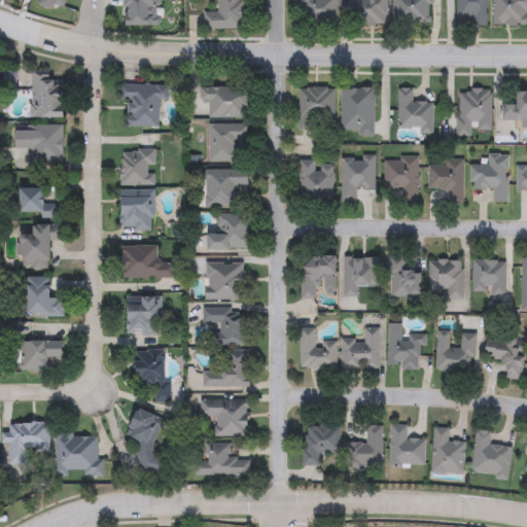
[(160,0),(160,26),(126,26),(126,0),(160,0)]
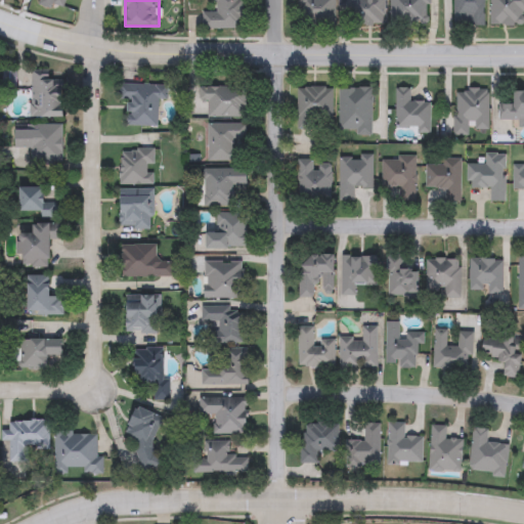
[(207,29),(207,0),(245,0),(245,29),(207,29)]
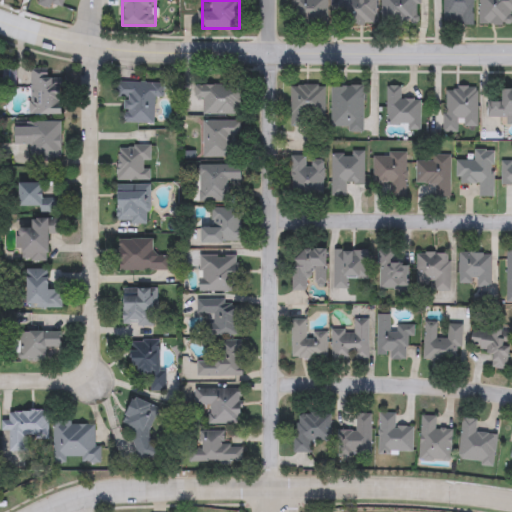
[(291,25),(291,0),(327,0),(327,25),(291,25)]
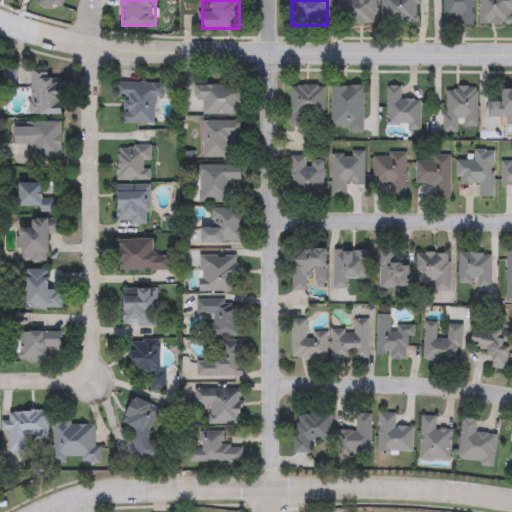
[(333,0),(376,0),(376,23),(333,24),(333,0)]
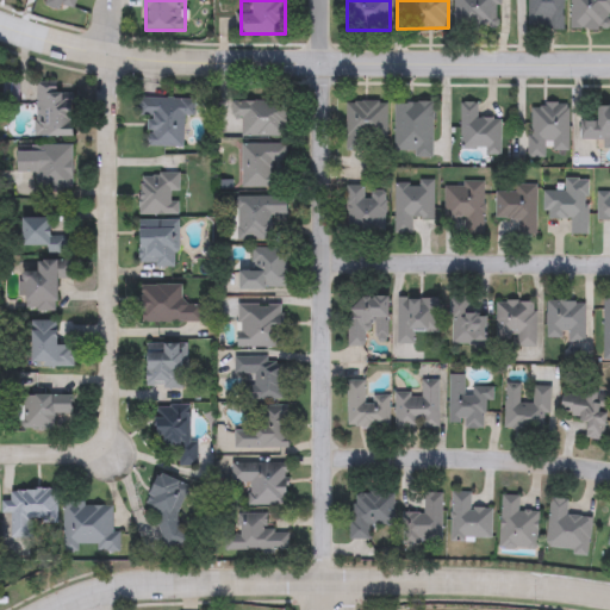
[(454,0),(499,0),(499,30),(454,27),(454,0)]
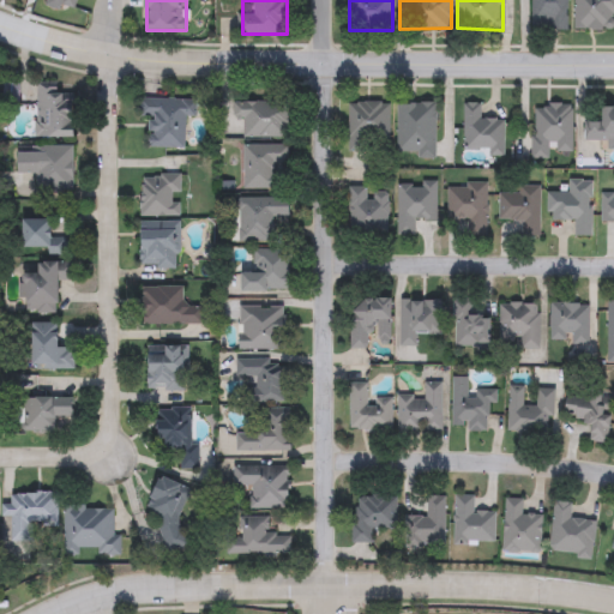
[(569,0),(569,29),(530,29),(530,0),(569,0)]
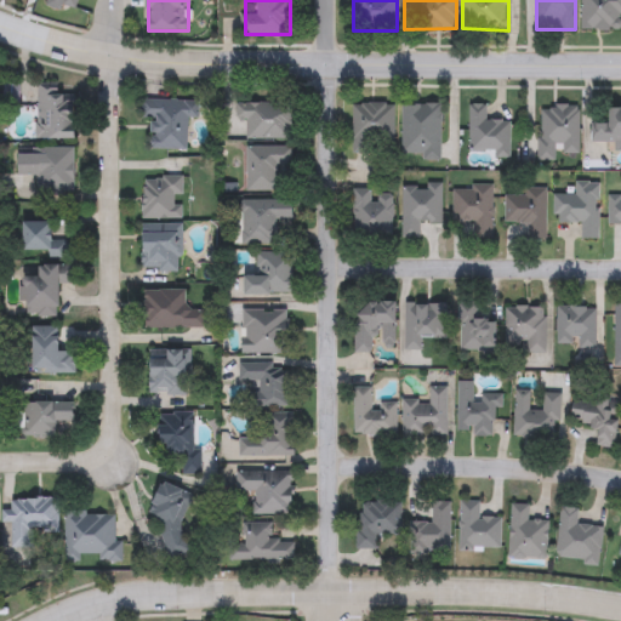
[(620,30),(581,30),(581,0),(620,0),(620,30)]
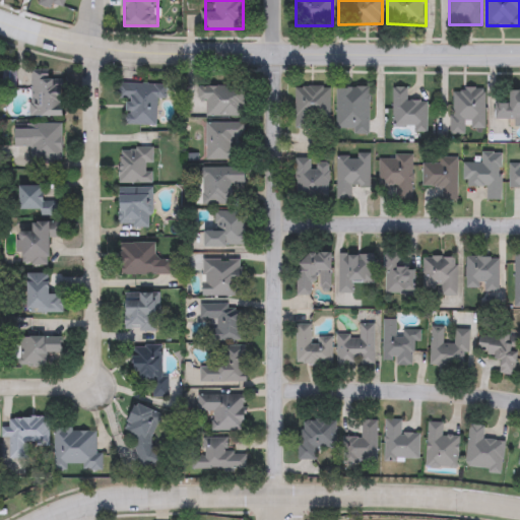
[(64,117),(31,117),(31,74),(63,74),(64,117)]
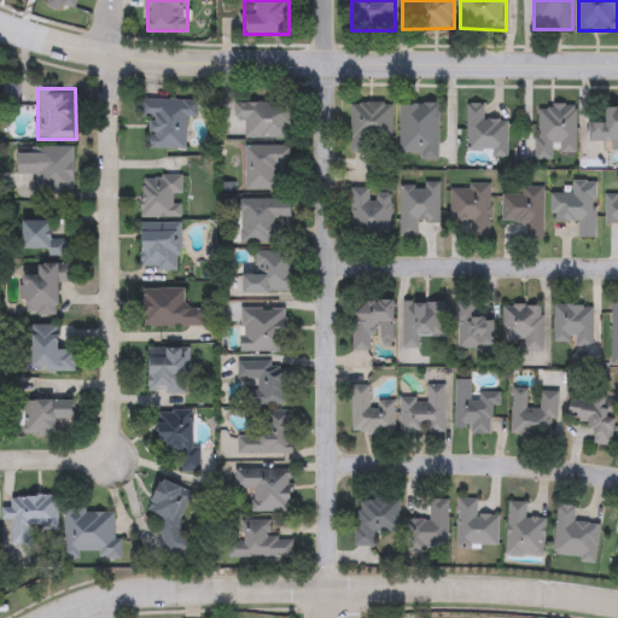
[(196,101),(196,116),(187,116),(187,150),(150,150),(150,117),(143,117),(143,100),(196,101)]
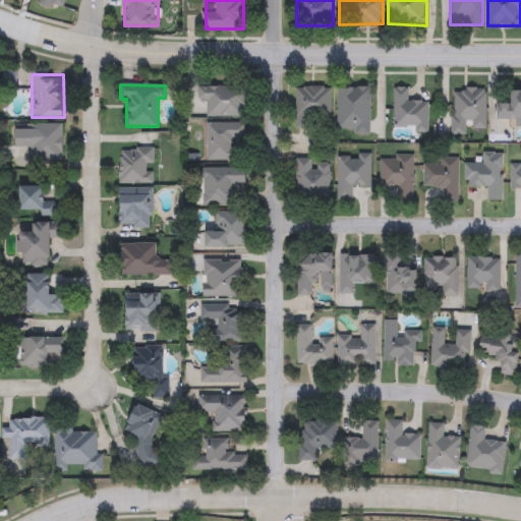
[(244,117),(207,118),(207,103),(199,103),(199,88),(244,87),(244,117)]
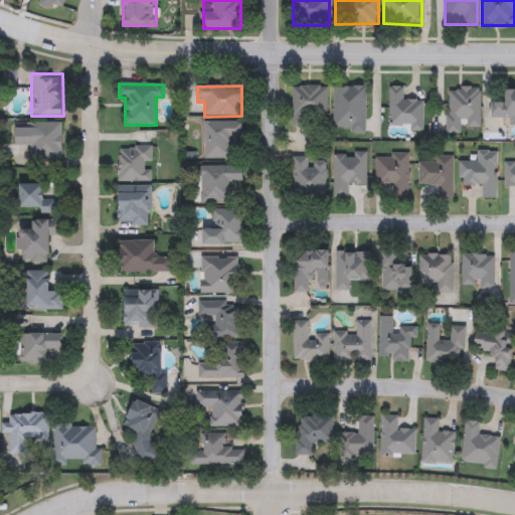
[(292,127),(292,86),(326,86),(326,127),(292,127)]
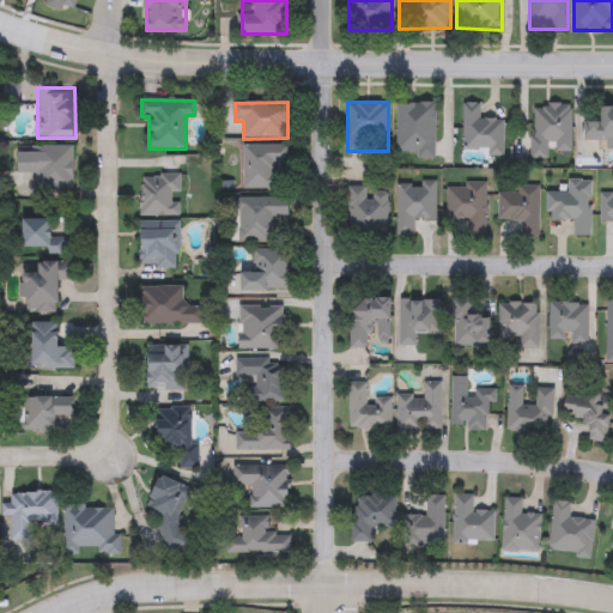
[(435,158),(417,158),(417,153),(396,153),(396,103),(435,103),(435,158)]
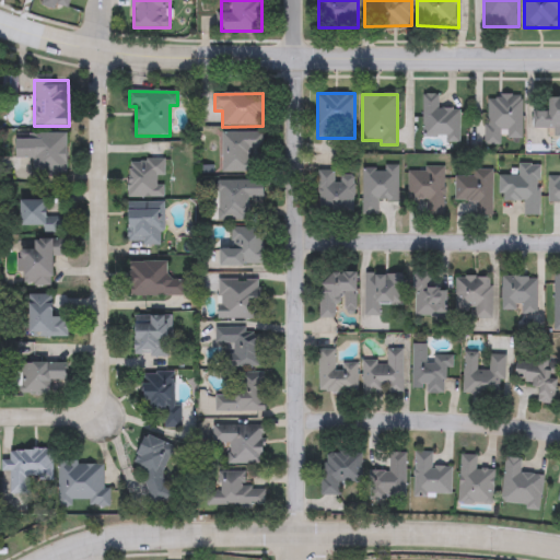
[(461,108),(459,140),(422,139),(423,94),(439,94),(439,107),(461,108)]
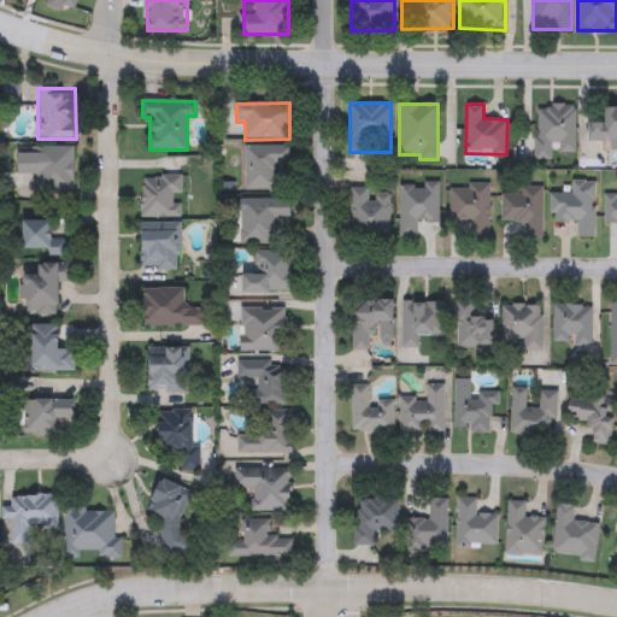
[(575,105),(575,152),(552,152),(552,159),(536,159),(536,105),(575,105)]
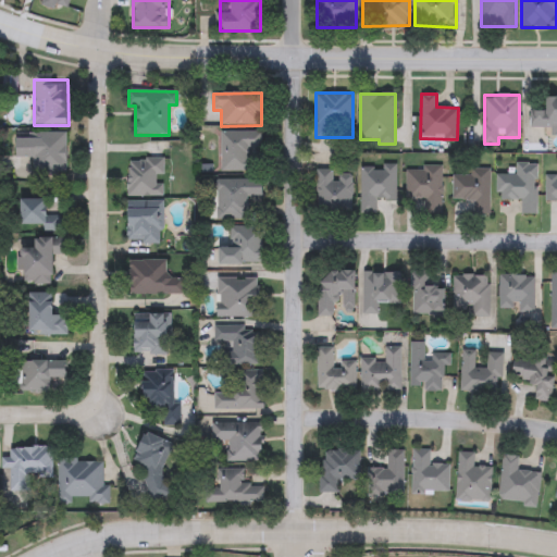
[(546,110),(546,97),(556,97),(556,127),(532,127),(532,110),(546,110)]
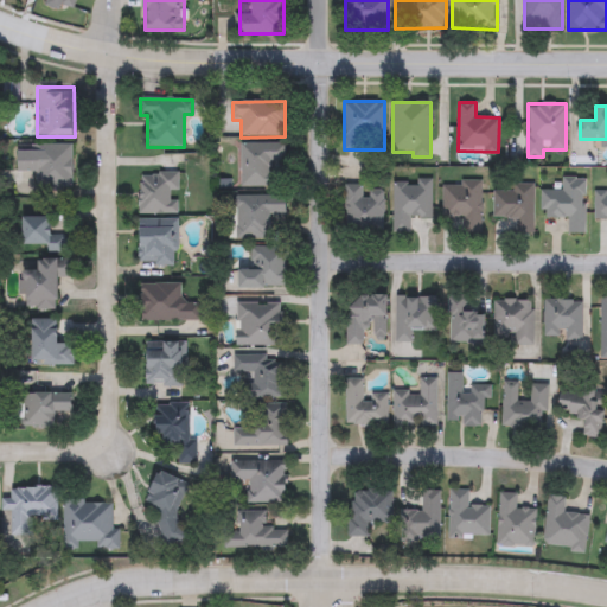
[(242,187),(242,144),(285,144),(285,163),(272,163),(272,187),(242,187)]
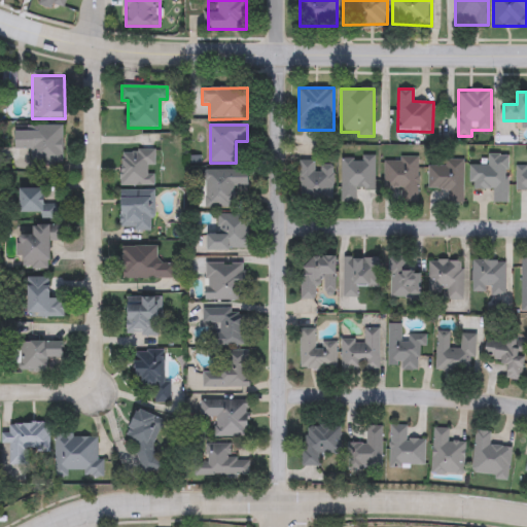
[(64,128),(63,165),(32,165),(32,149),(15,149),(15,127),(64,128)]
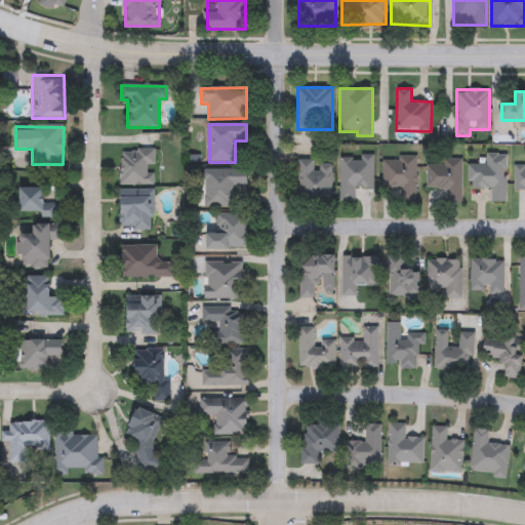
[(154,150),(154,186),(121,186),(121,150),(154,150)]
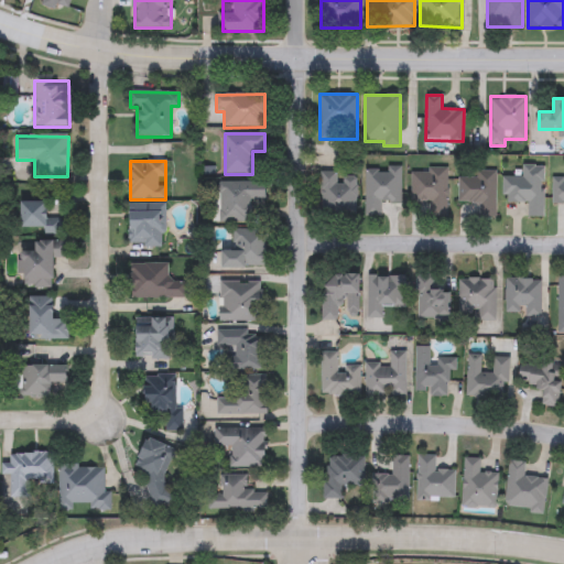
[(505,177),(522,177),(523,166),(544,166),(544,217),(528,217),(528,203),(505,203),(505,177)]
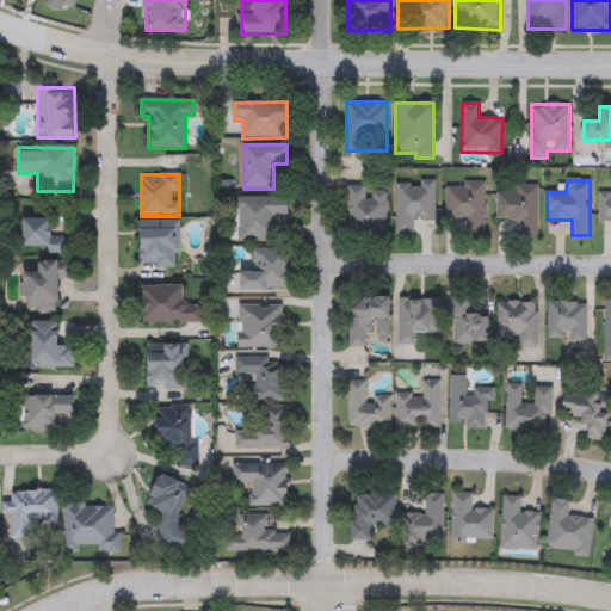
[(434,181),(434,220),(413,220),(413,235),(396,235),(396,181),(434,181)]
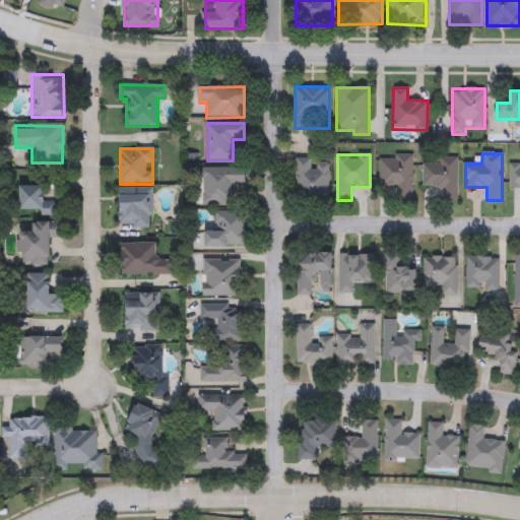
[(379,156),(412,156),(412,200),(396,200),(396,188),(379,188),(379,156)]
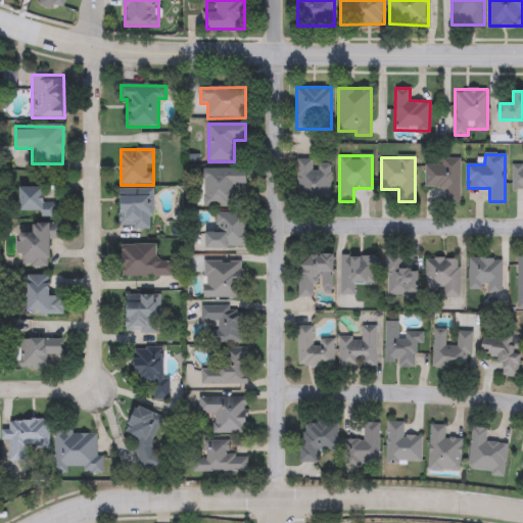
[(441,164),(441,158),(460,158),(460,201),(443,201),(443,188),(425,188),(425,164),(441,164)]
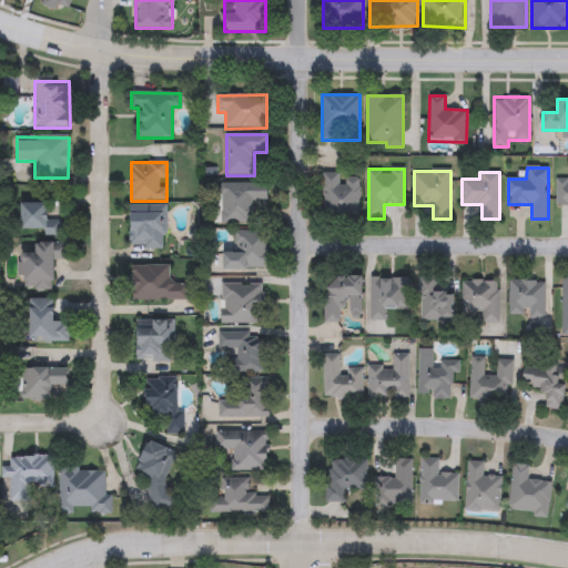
[(324,216),(324,175),(358,175),(358,216),(324,216)]
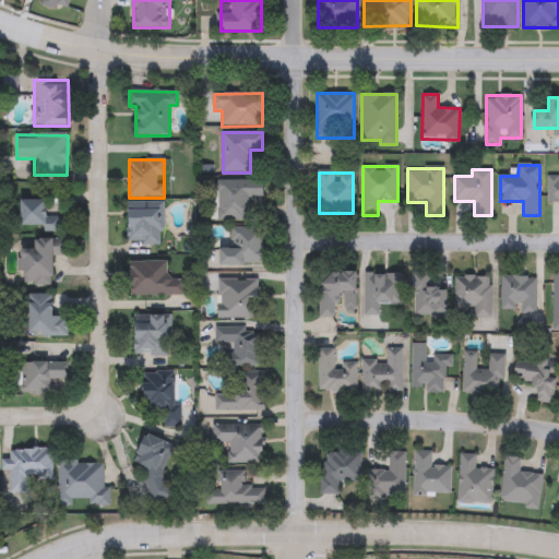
[(558,202),(547,202),(547,177),(558,177),(558,202)]
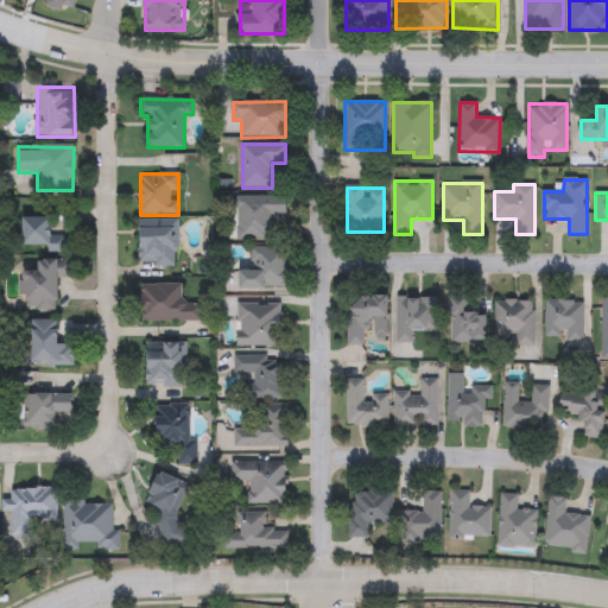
[(236,240),(236,197),(285,197),(284,227),(285,227),(285,240),(236,240)]
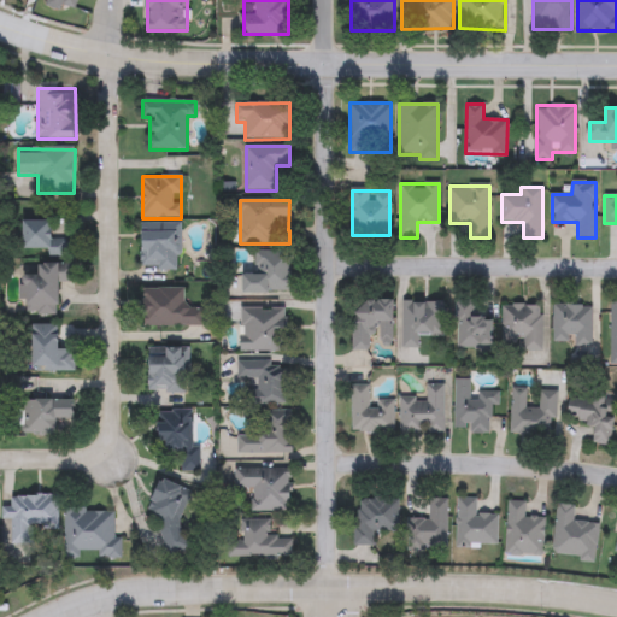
[(23,251),(23,221),(54,222),(54,235),(70,235),(70,252),(23,251)]
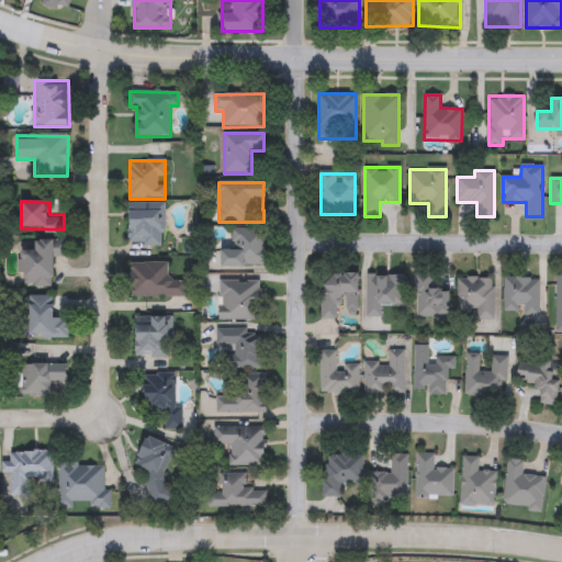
[(164,245),(130,246),(128,204),(163,203),(164,245)]
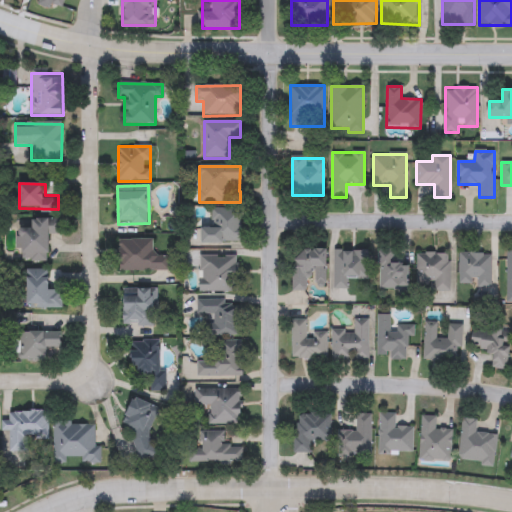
[(210,221),(210,209),(242,209),(242,244),(204,244),(204,221),(210,221)]
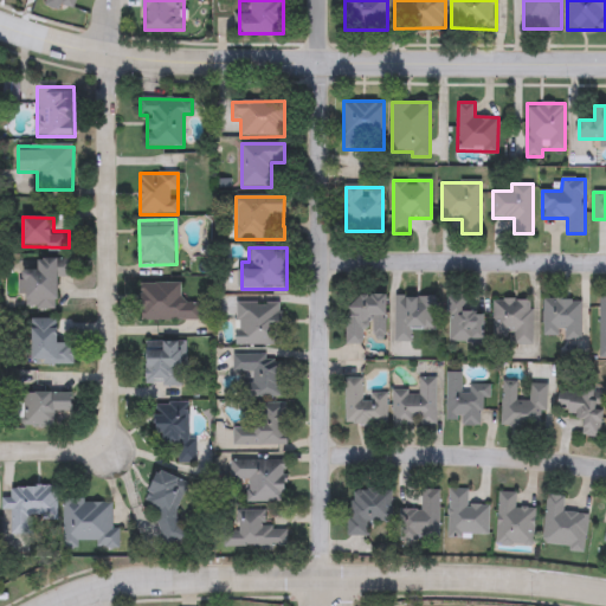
[(58,310),(21,309),(23,268),(36,268),(36,259),(72,259),(72,278),(58,278),(58,310)]
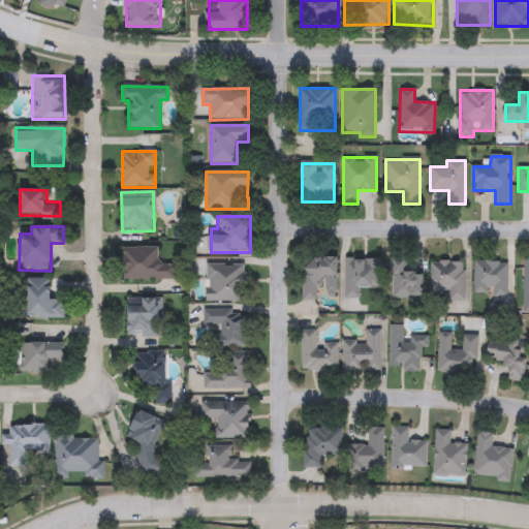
[(124,280),(124,248),(159,248),(159,265),(175,265),(175,280),(124,280)]
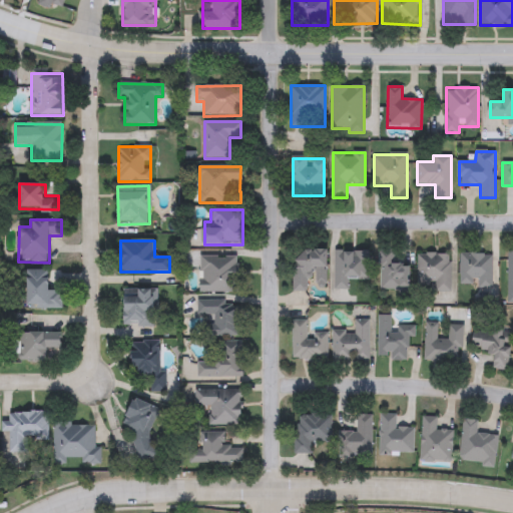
[(411,290),(379,290),(379,249),(394,249),(394,264),(411,264),(411,290)]
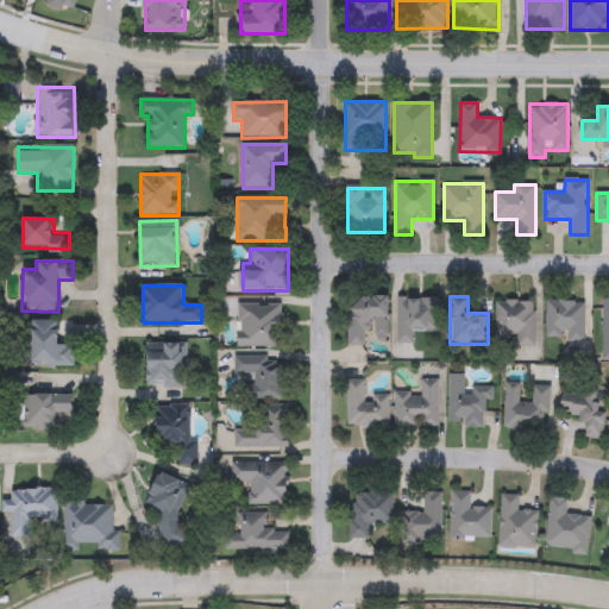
[(390,344),(349,344),(349,297),(390,297),(390,344)]
